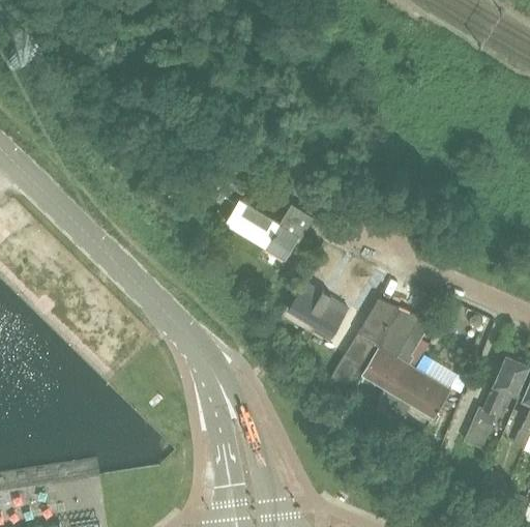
[(278,224),(238,200),(248,182),(207,157),(188,188),(218,206),(224,198),(235,205),(225,223),(286,259),(296,241),(298,242),(314,217),(291,203),(278,224)]
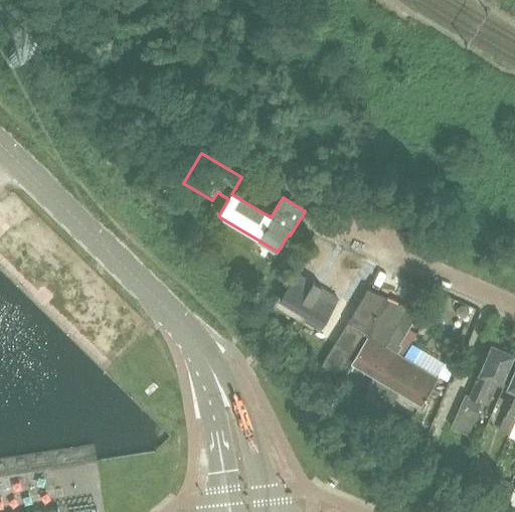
[(358,346),(363,335),(385,299),(397,304),(405,284),(378,271),(366,291),(346,325),(340,336),(358,346)]
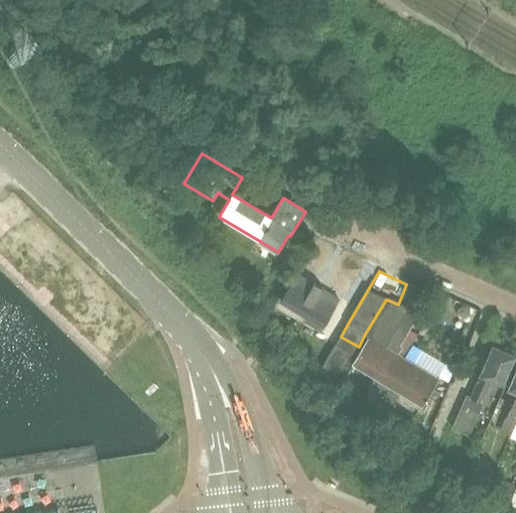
[(319,332),(334,307),(318,298),(323,291),(296,275),(280,302),(308,318),(305,323),(319,332)]
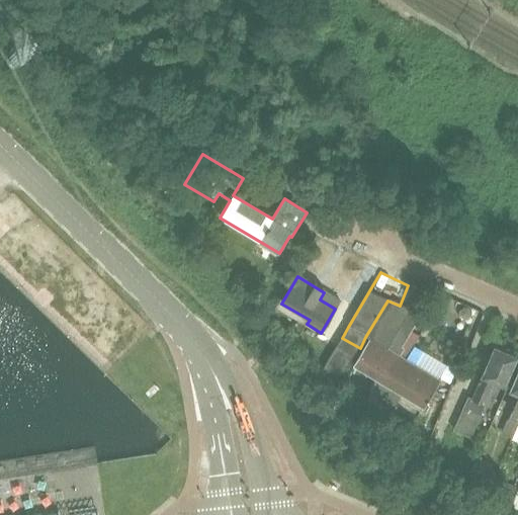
[(409,283),(408,285),(400,306),(387,301),(365,337),(386,350),(409,310),(419,288),(409,283)]
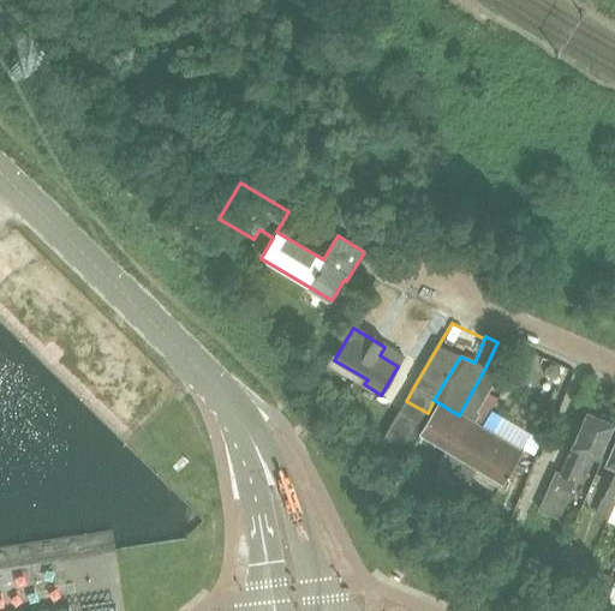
[(485,367),(459,415),(434,400),(428,413),(416,432),(446,451),(502,485),(523,453),(477,426),(483,417),(477,414),(494,385),(505,393),(512,381),(500,373),(497,372),(485,367)]
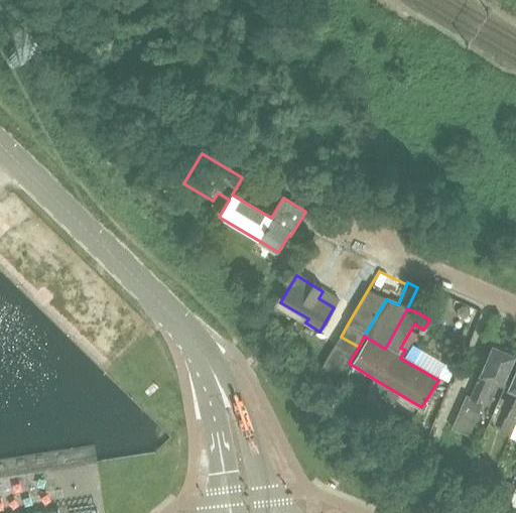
[(514,357),(492,347),(470,398),(466,396),(452,429),(469,436),(493,381),(502,385),(514,357)]
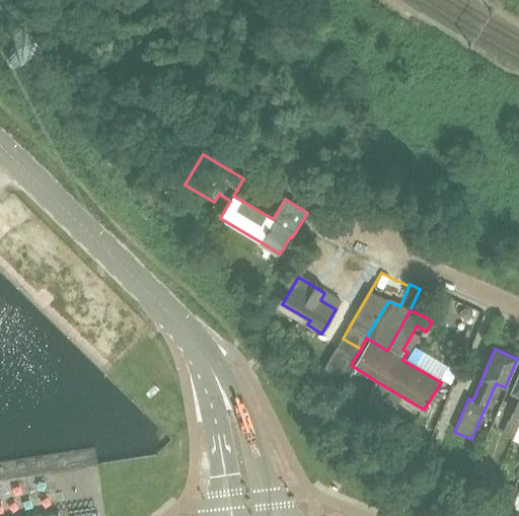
[(491,494),(511,503),(516,491),(497,482),(491,494)]
